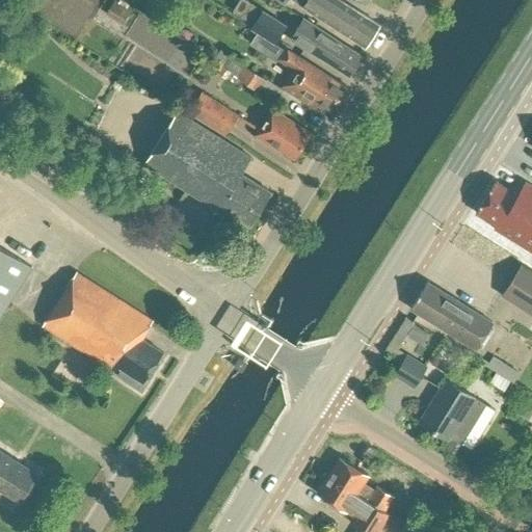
[(122,23),(130,9),(113,0),(112,0),(105,14),(122,23)]
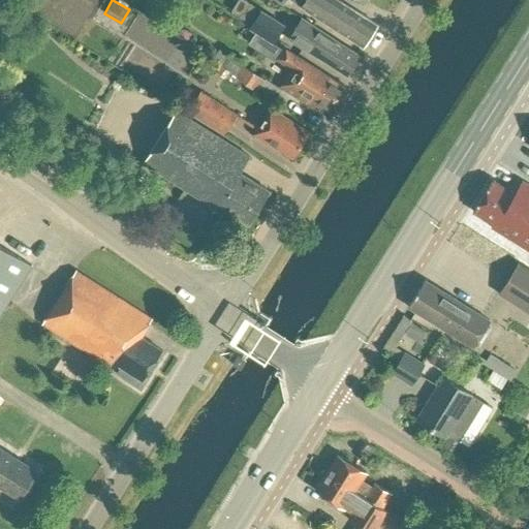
[(277,0),(282,3),(284,0),(304,0),(301,5),(364,45),(377,25),(338,0),(277,0)]
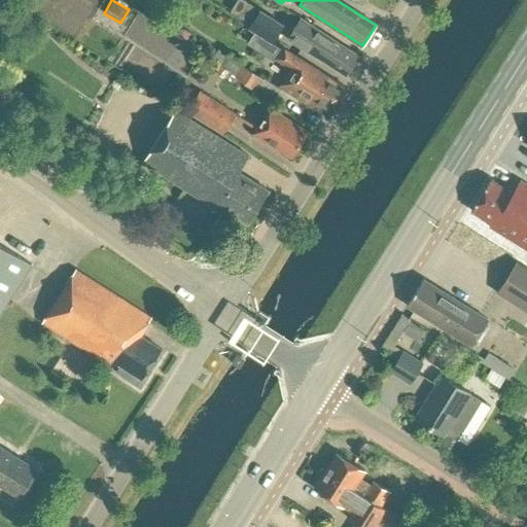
[(273,39),(280,29),(257,13),(250,25),(273,39)]
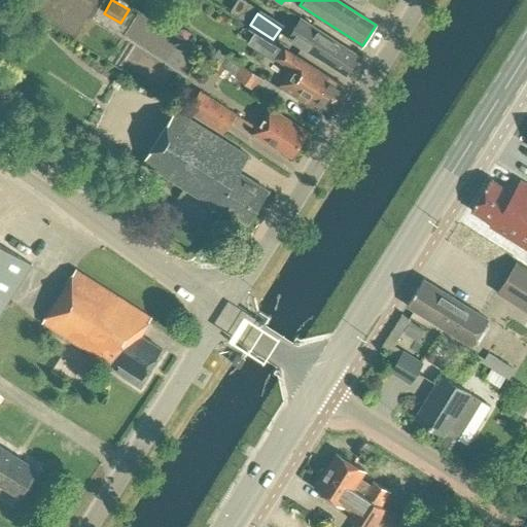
[(357,55),(301,18),(287,38),(307,50),(308,48),(317,54),(316,56),(345,73),(357,55)]
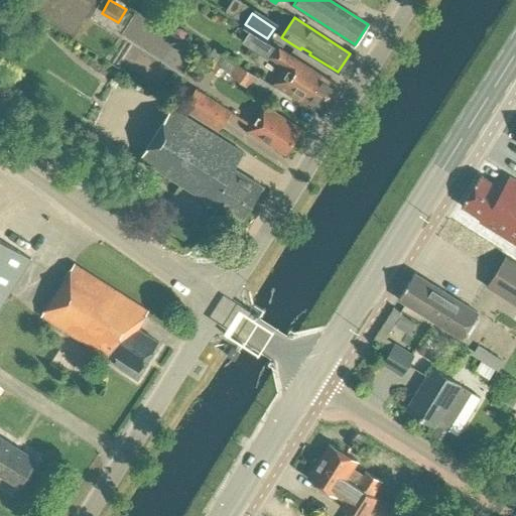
[(324,110),(339,86),(276,46),(268,56),(283,66),(273,83),(299,99),(301,96),(324,110)]
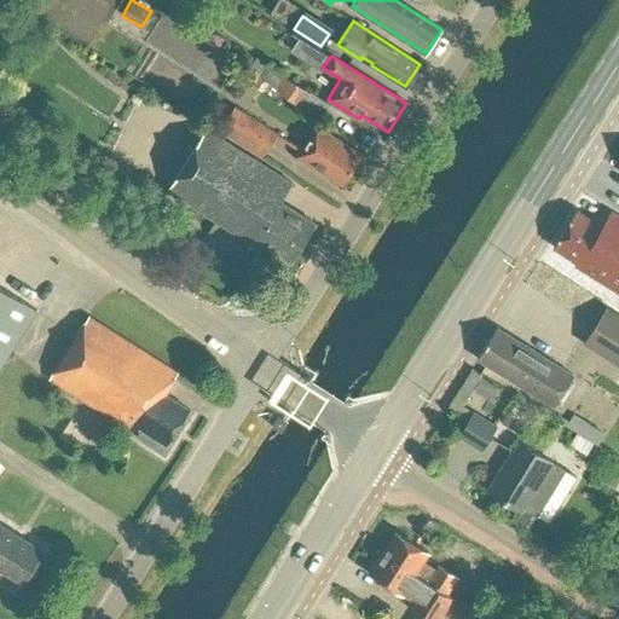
[(310,92),(256,57),(249,69),(302,103),(310,92)]
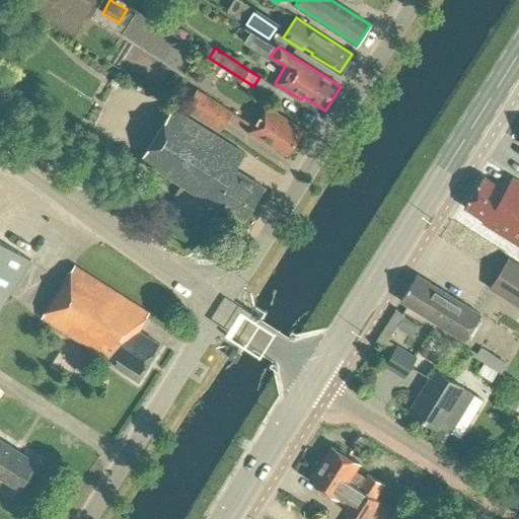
[(220,73),(224,67),(217,62),(213,68),(220,73)]
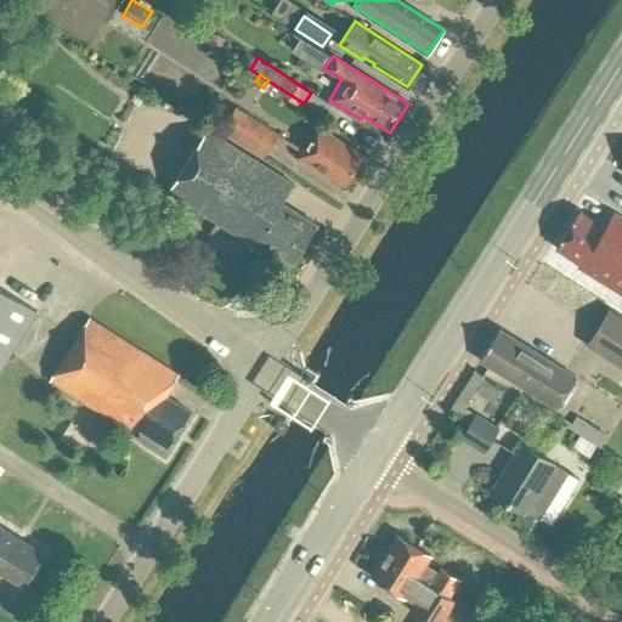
[(233,84),(253,105),(263,96),(243,75),(233,84)]
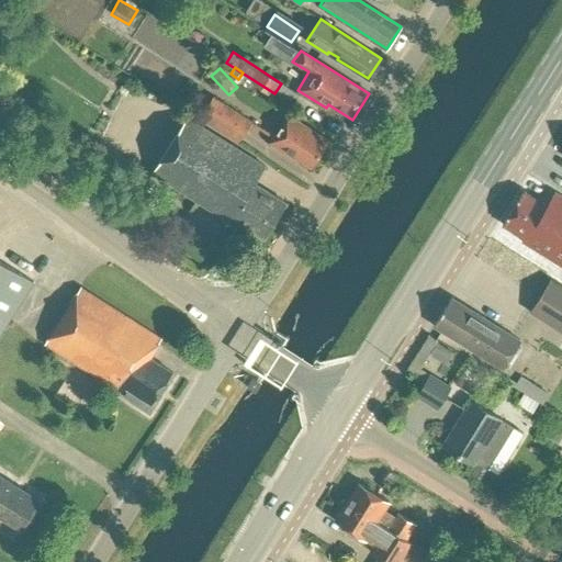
[(238,144),(253,122),(213,97),(199,119),(238,144)]
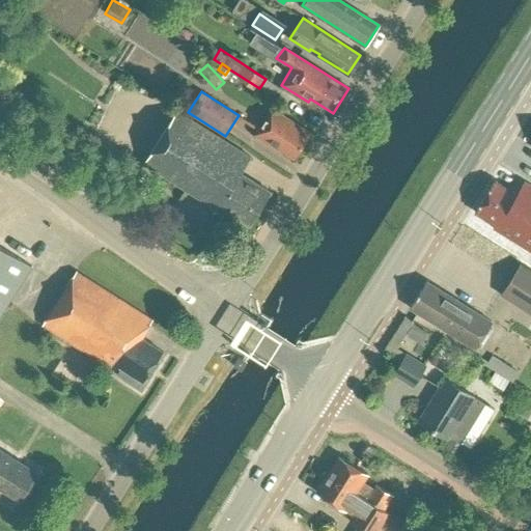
[(294,158),(310,132),(272,107),(254,134),(278,149),(279,148),(294,158)]
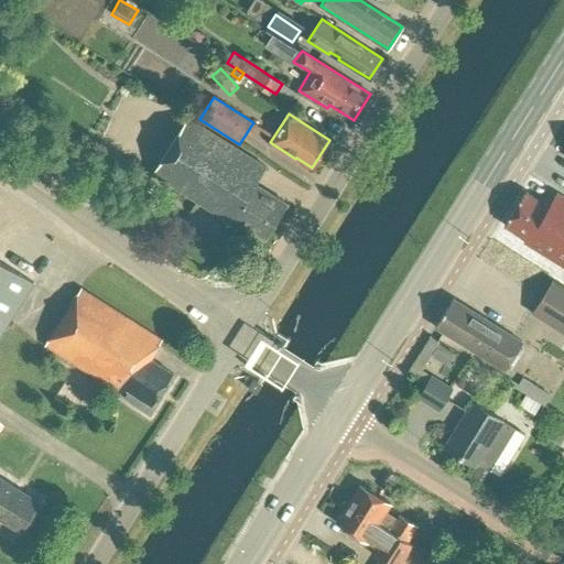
[(264,239),(286,204),(255,184),(266,166),(187,117),(152,173),(230,223),(232,218),(264,239)]
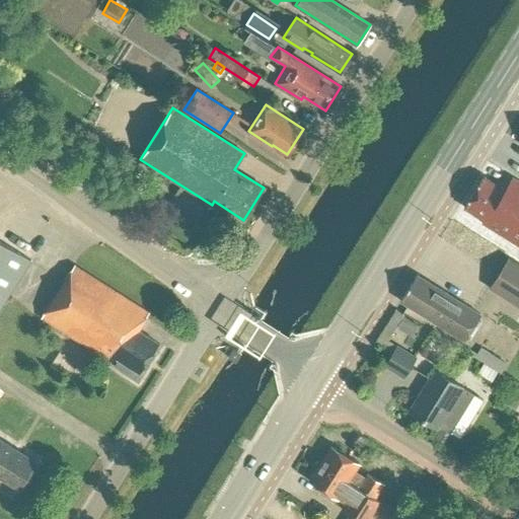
[(504,189),(483,175),(463,207),(484,220),(482,223),(518,245),(518,181),(512,177),(504,189)]
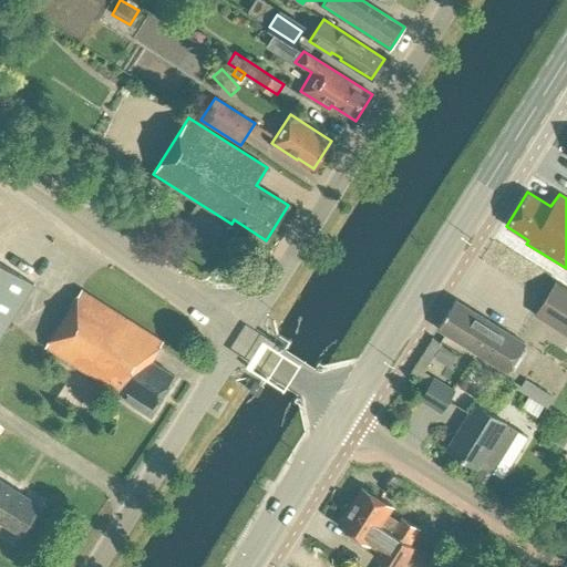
[(0,337),(33,285),(0,263),(0,337)]
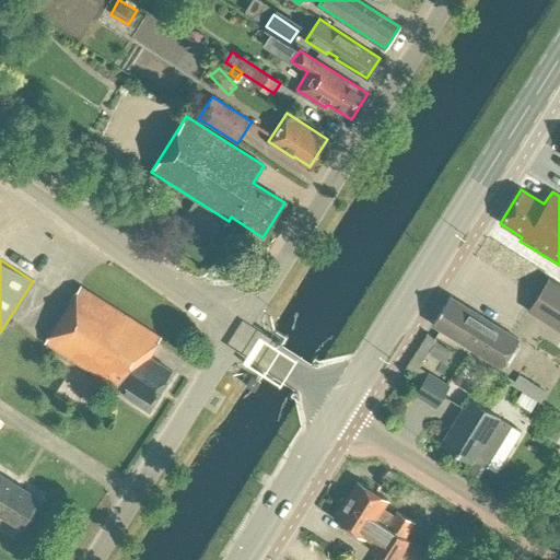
[(559,331),(559,284),(548,278),(527,312),(559,331)]
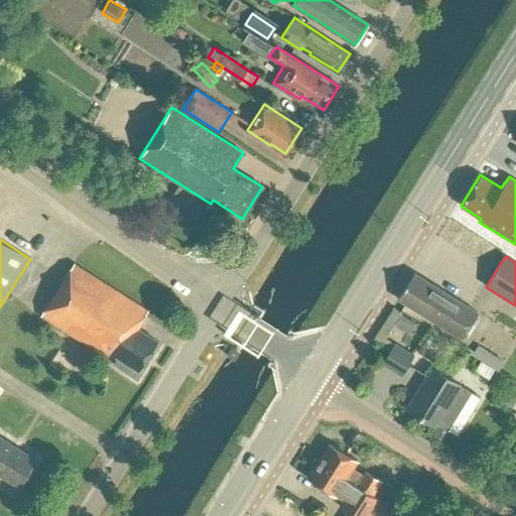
[(139,371),(158,342),(137,329),(148,310),(74,264),(40,315),(115,363),(117,361),(137,373),(139,370),(139,371)]
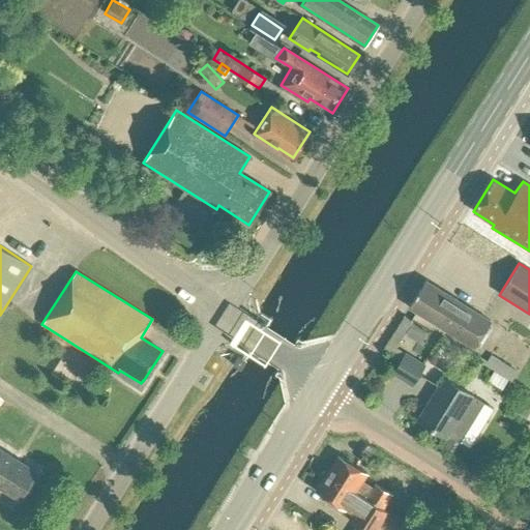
[(408,307),(409,307),(473,349),(491,321),(425,281),(425,280),(408,307)]
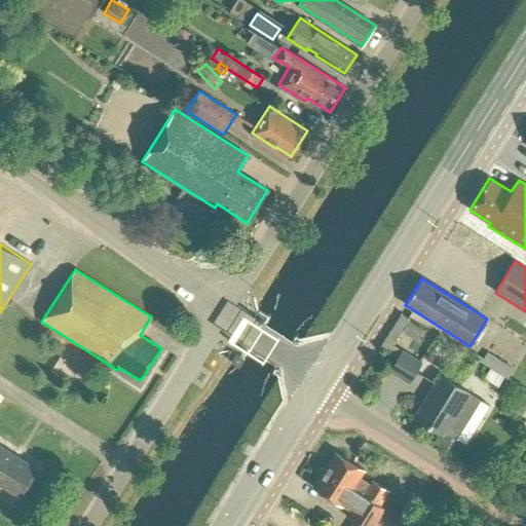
[(409,320),(403,330),(417,338),(422,328),(409,320)]
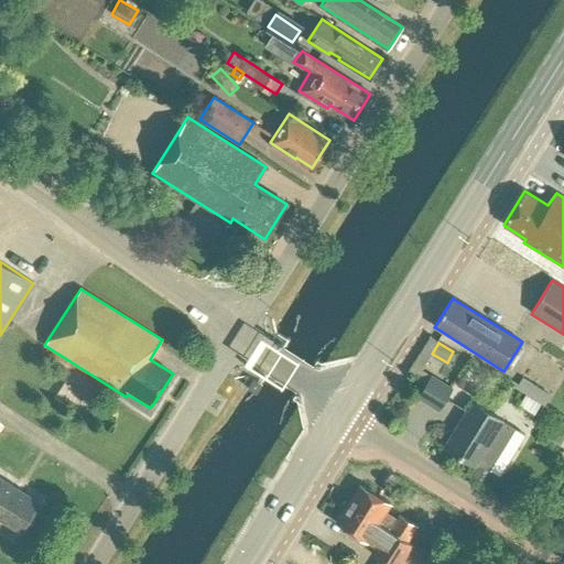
[(440,412),(453,389),(432,376),(418,399),(440,412)]
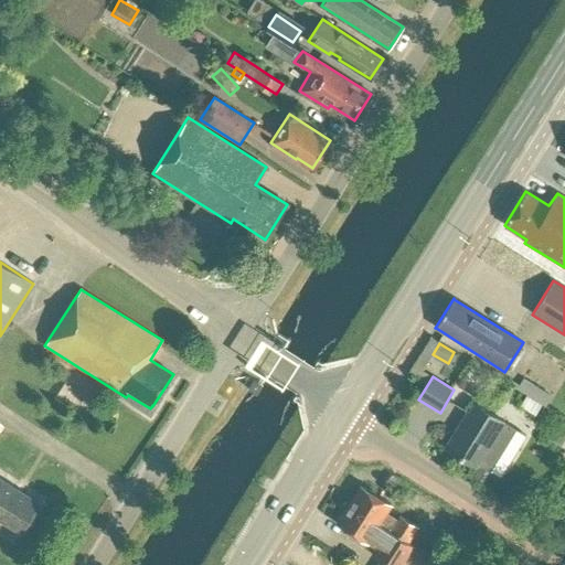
[(256,394),(262,385),(254,380),(248,390),(256,394)]
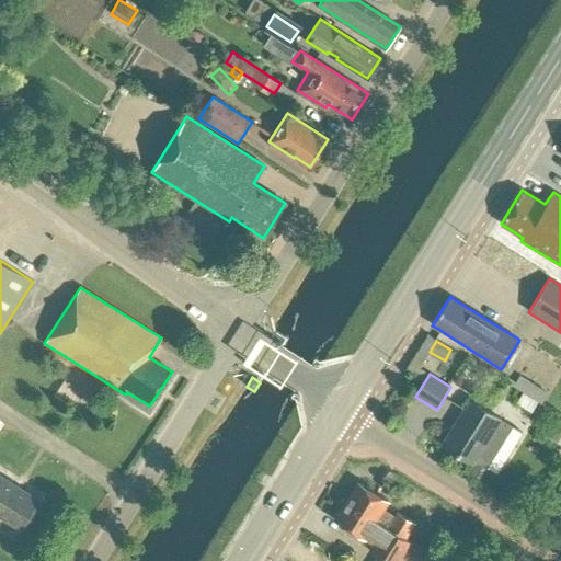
[(442,444),(472,462),(474,459),(487,467),(513,426),(469,399),(442,444)]
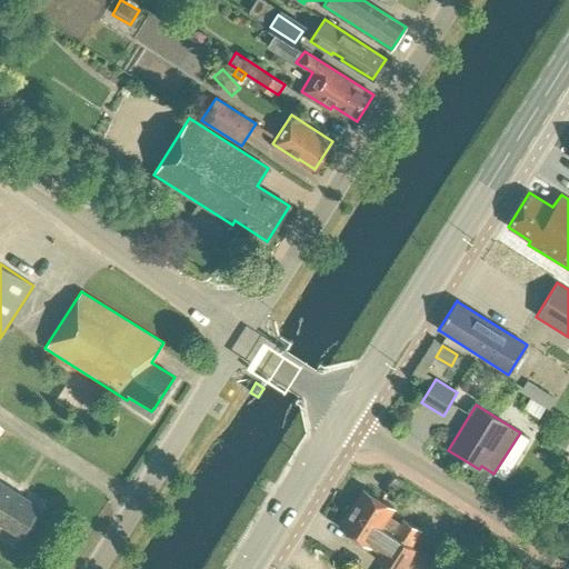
[(102,410),(96,420),(105,426),(110,416),(102,410)]
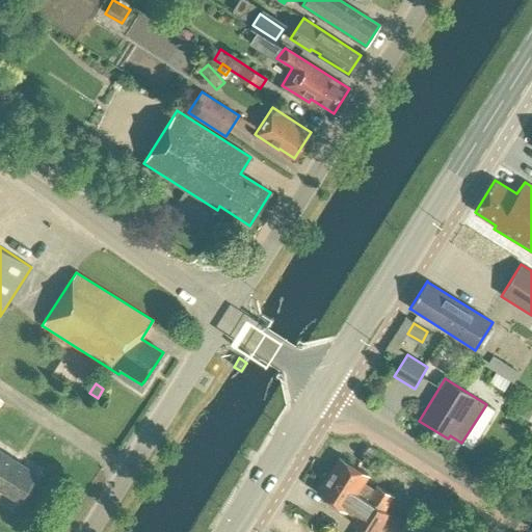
[(36,475),(0,452),(0,486),(20,500),(36,475)]
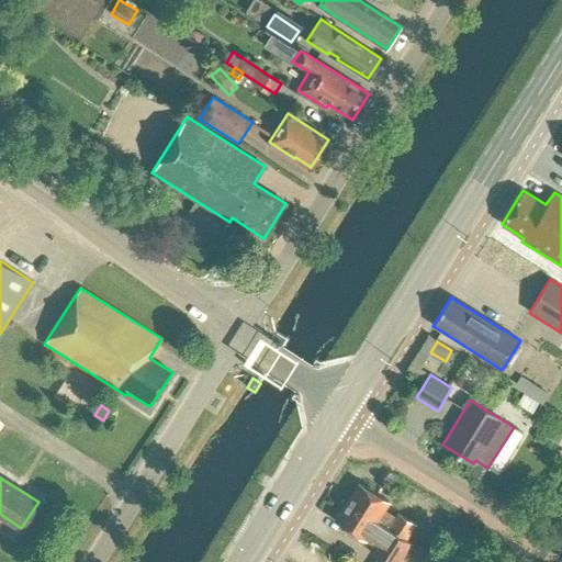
[(395,517),(385,510),(391,503),(359,482),(347,502),(408,540),(417,526),(397,513),(395,517)]
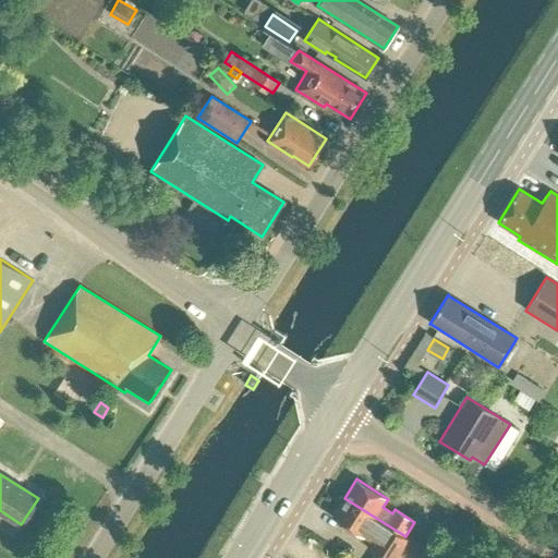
[(396,557),(409,538),(405,536),(344,498),(332,517),(351,529),(348,532),(360,540),(362,535),(364,536),(365,534),(374,540),(368,548),(384,557),(396,557)]
